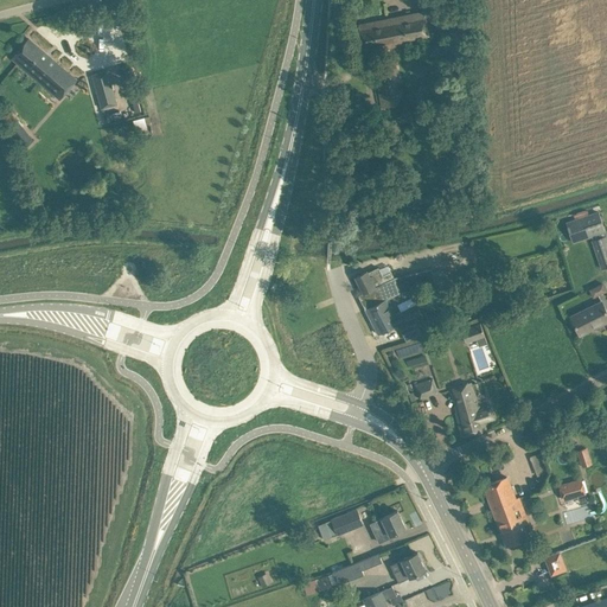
[(455,33),(451,7),(425,12),(425,11),(372,21),(378,51),(382,50),(385,70),(376,72),(382,107),(404,103),(397,68),(391,69),(388,49),(430,40),(429,38),(455,33)]
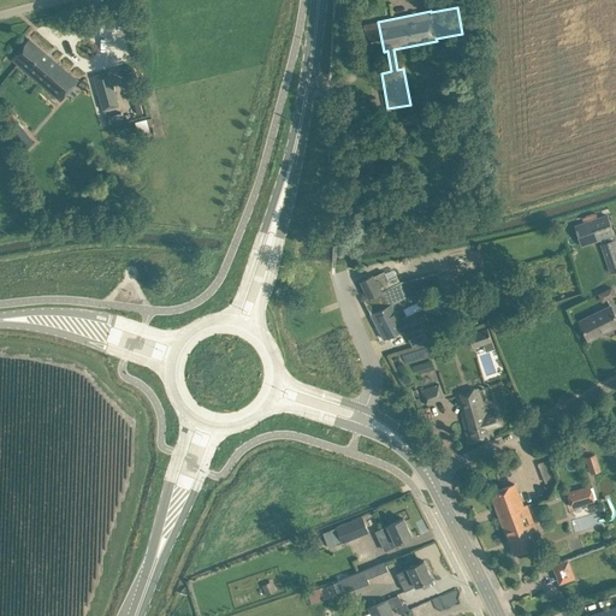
[(384,54),(384,52),(378,22),(363,25),(371,57),(384,54)]
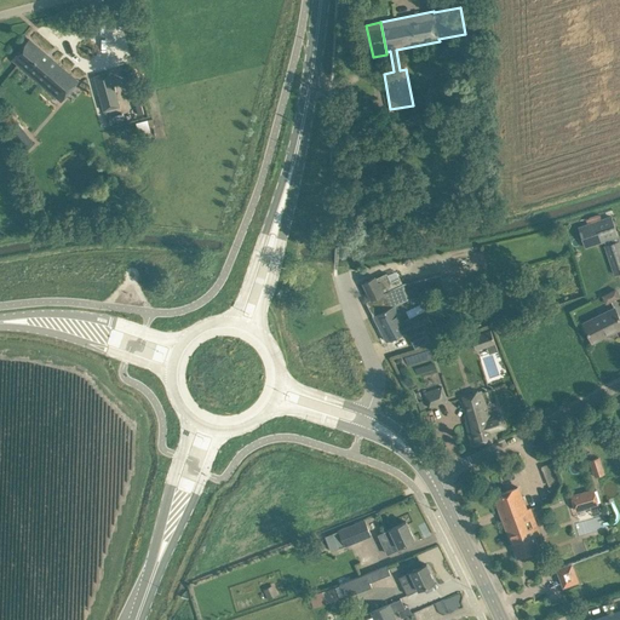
[(62,101),(78,81),(29,39),(12,59),(62,101)]
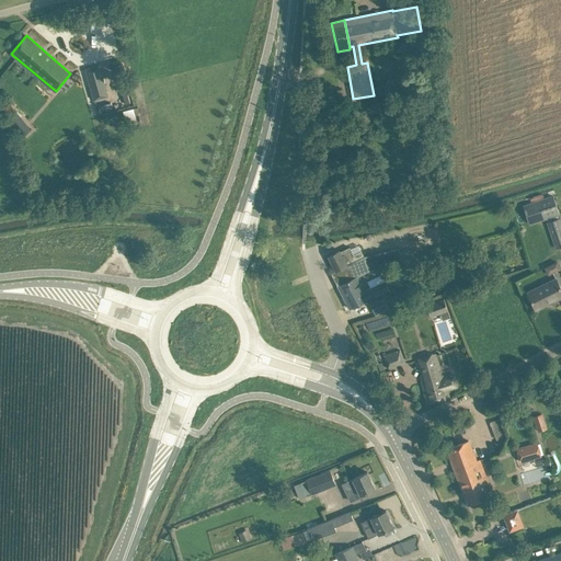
[(94,101),(107,96),(99,66),(86,70),(94,101)]
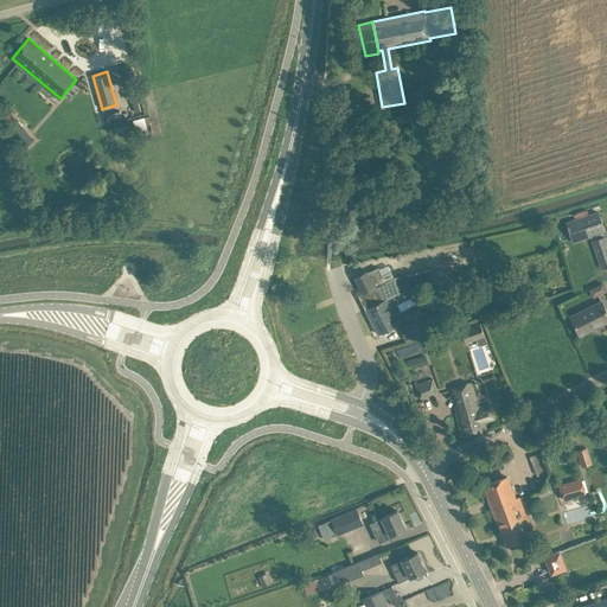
[(588,215),(586,210),(575,212),(576,218),(566,223),(573,243),(592,237),(593,240),(592,241),(601,269),(606,267),(606,237),(598,211),(588,215)]
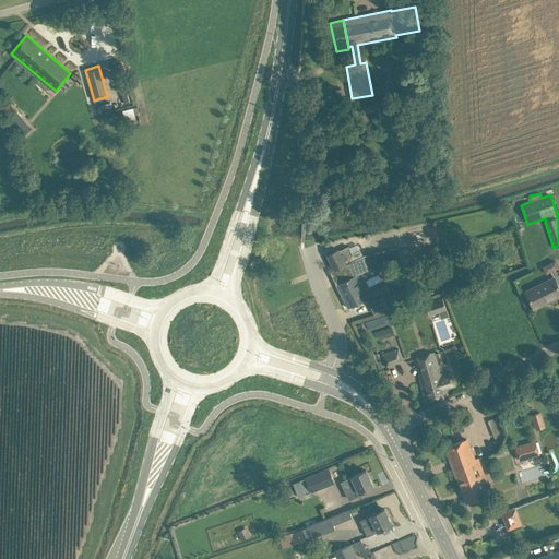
[(353,253),(348,246),(340,251),(339,249),(326,254),(335,270),(336,270),(343,281),(360,272),(369,268),(397,262),(416,258),(415,257),(413,258),(411,248),(405,249),(405,248),(399,250),(397,247),(363,256),(359,250),(353,253)]
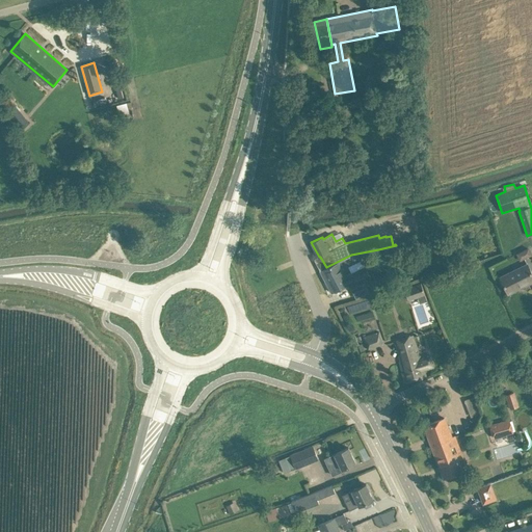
[(397,262),(394,251),(397,250),(396,245),(378,249),(380,258),(381,258),(383,266),(397,262)]
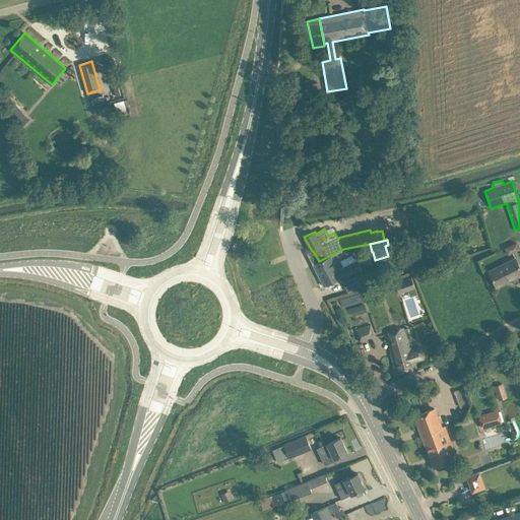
[(507,254),(519,250),(517,242),(504,246),(507,254)]
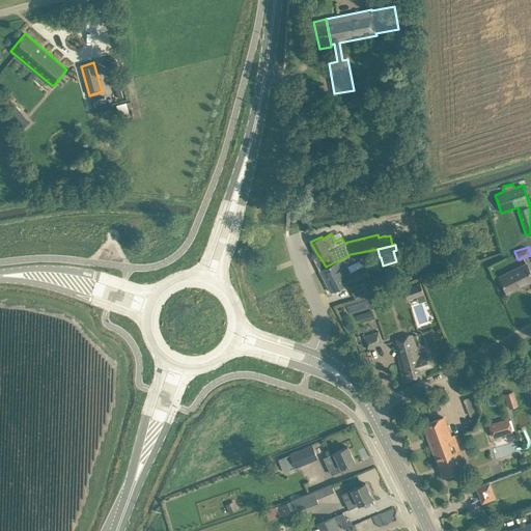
[(344,275),(338,263),(343,261),(342,258),(326,267),(319,270),(331,292),(348,283),(353,291),(365,284),(365,283),(371,280),(361,259),(348,267),(351,272),(344,275)]
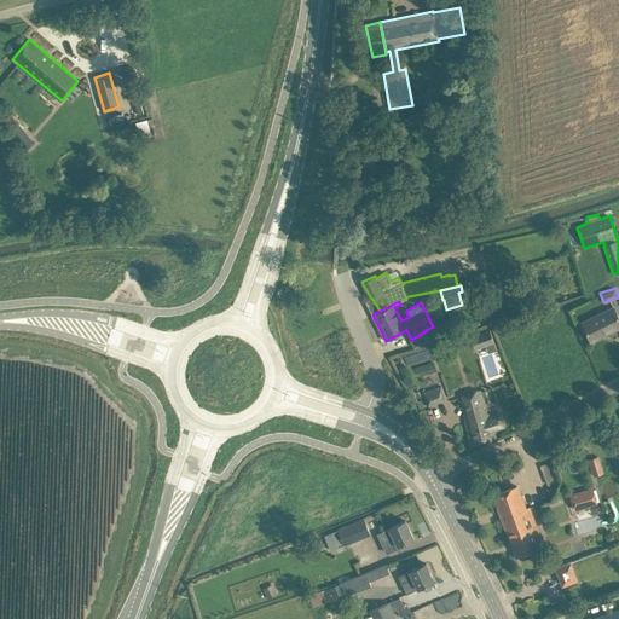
[(591,341),(618,327),(618,318),(613,307),(583,323),(591,341)]
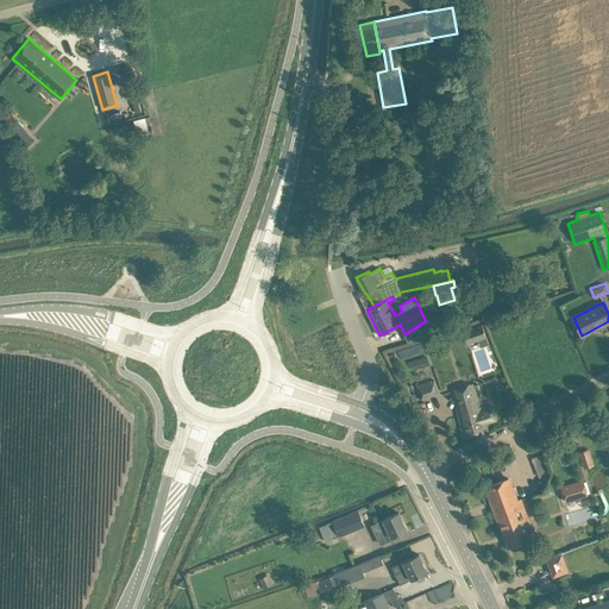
[(463,328),(468,343),(487,337),(482,322),(463,328)]
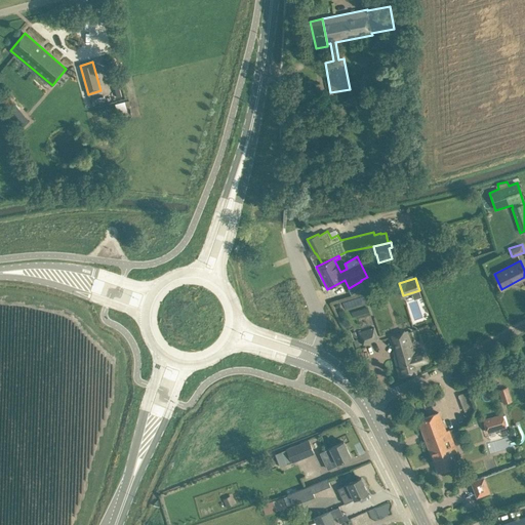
[(344,309),(366,304),(365,296),(341,300),(344,309)]
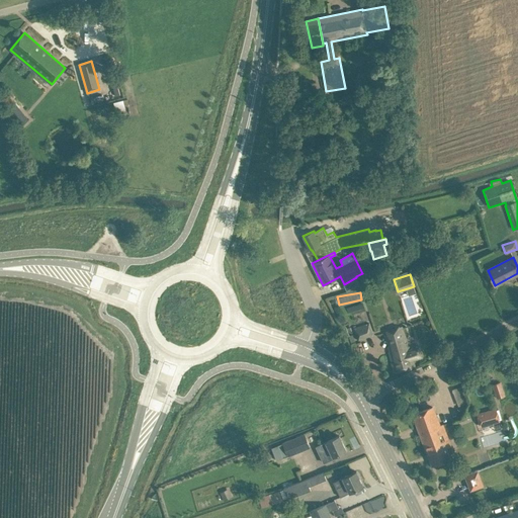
[(358,340),(373,334),(368,323),(354,328),(358,340)]
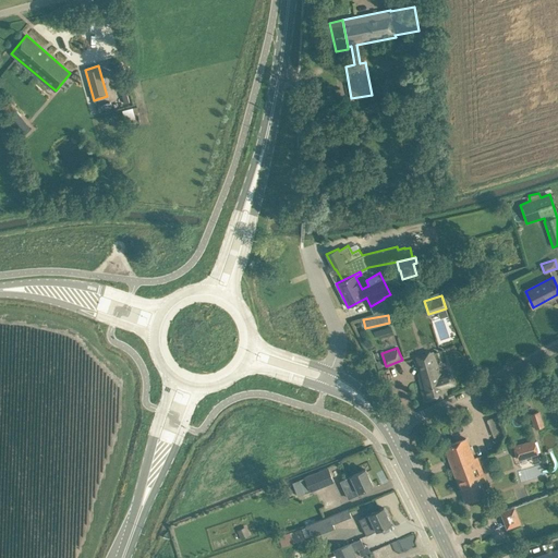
[(443,375),(435,355),(434,350),(414,356),(416,366),(420,365),(421,372),(419,372),(420,378),(419,379),(424,401),(447,395),(446,388),(457,385),(452,372),(443,375)]
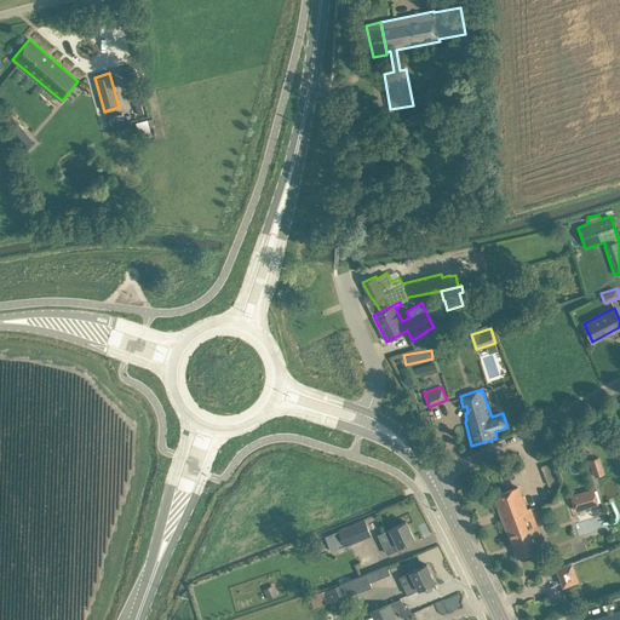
[(596,477),(604,474),(600,458),(590,460),(596,477)]
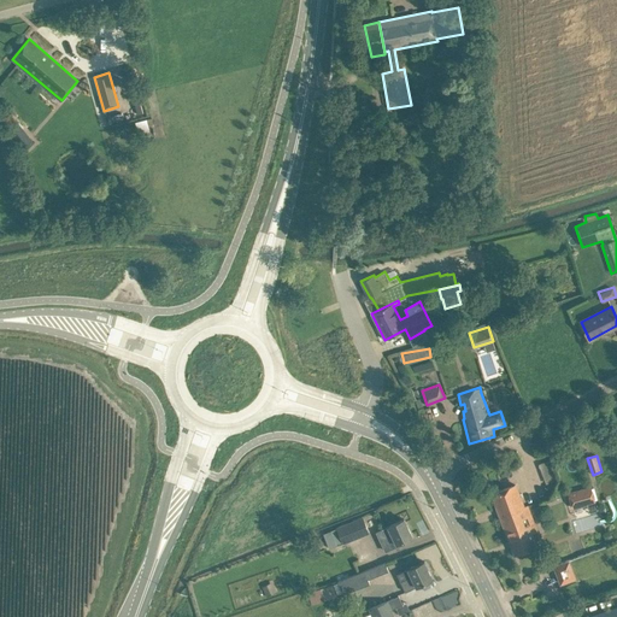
[(523,506),(516,485),(492,493),(510,540),(511,540),(517,554),(539,546),(533,532),(538,529),(528,504),(523,506)]
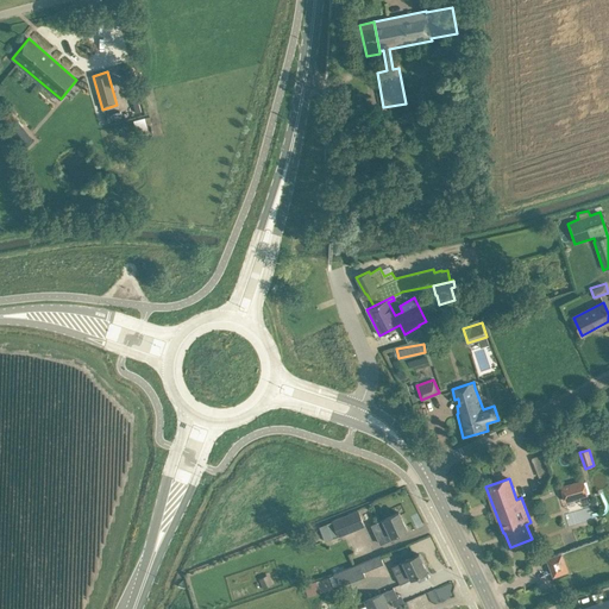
[(565,502),(588,496),(583,481),(560,487),(565,502)]
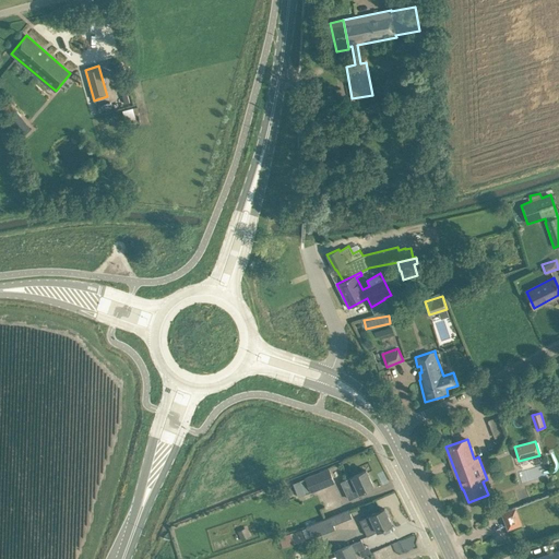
[(311,492),(334,483),(329,470),(300,482),(305,494),(310,491),(311,492)]
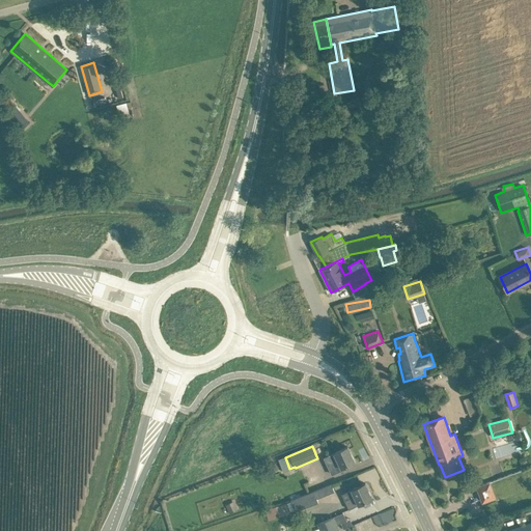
[(332,474),(342,469),(341,468),(355,462),(347,446),(325,457),(332,474)]
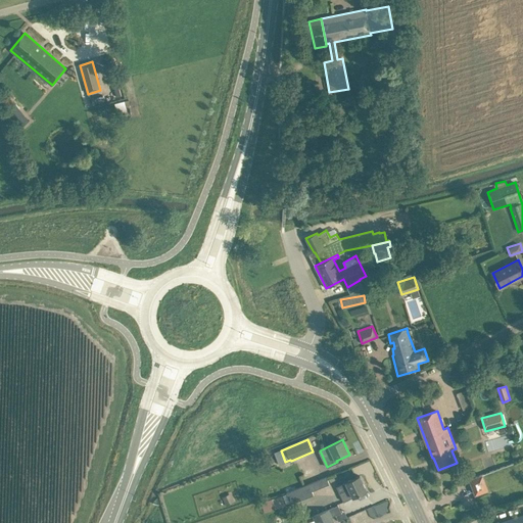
[(470,480),(475,493),(476,497),(522,479),(522,460),(481,476),(470,480)]
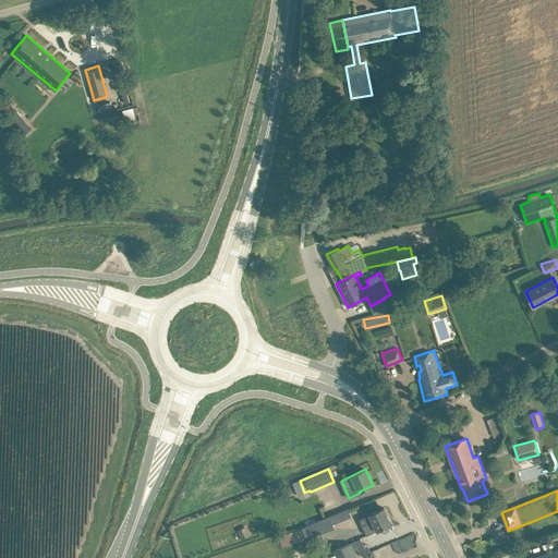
[(366,535),(391,523),(384,507),(360,519),(363,525),(366,535)]
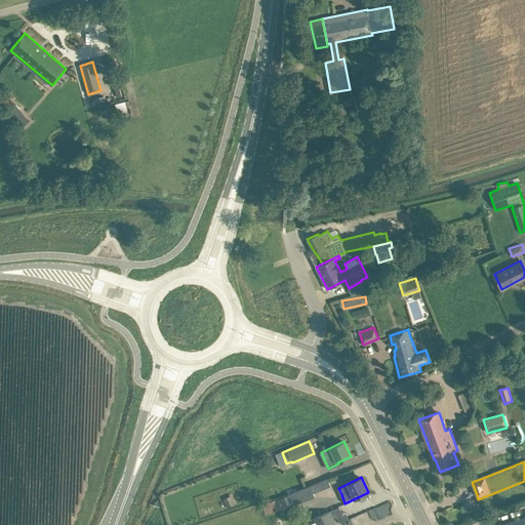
[(292,506),(315,496),(313,493),(330,486),(327,479),(288,494),(292,506)]
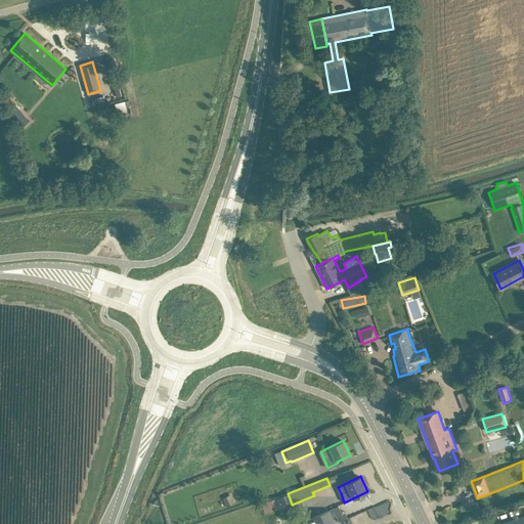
[(227,507),(234,503),(230,493),(222,497),(227,507)]
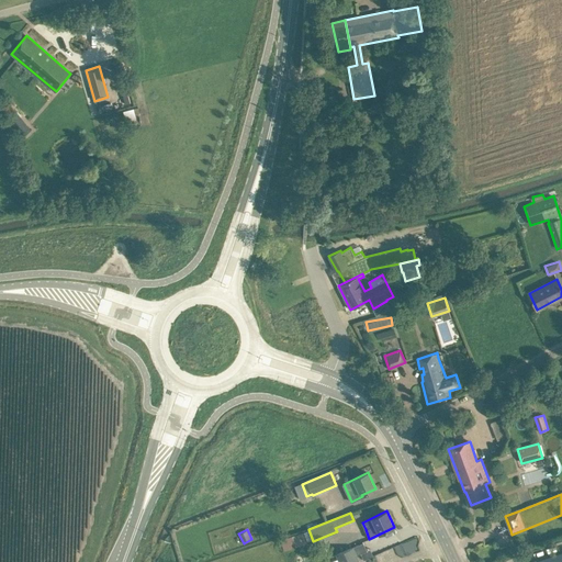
[(280,539),(284,550),(305,542),(302,531),(280,539)]
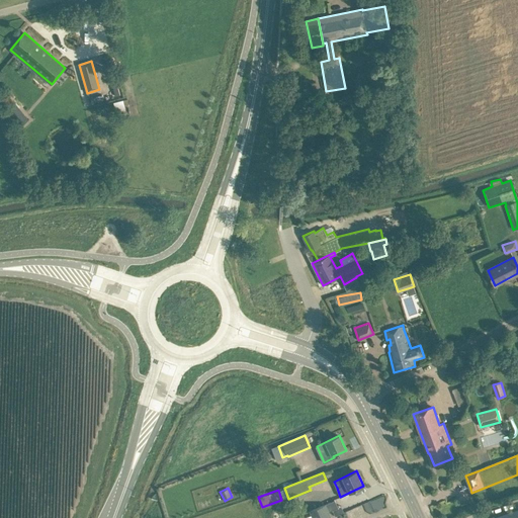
[(383,495),(355,507),(360,517),(389,506),(383,495)]
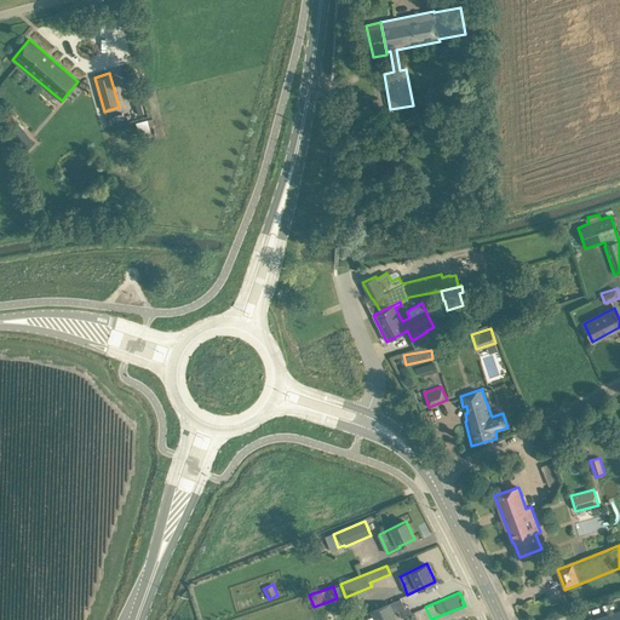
[(396,619),(394,613),(405,608),(401,598),(372,610),(374,615),(366,619),(365,619),(396,619)]
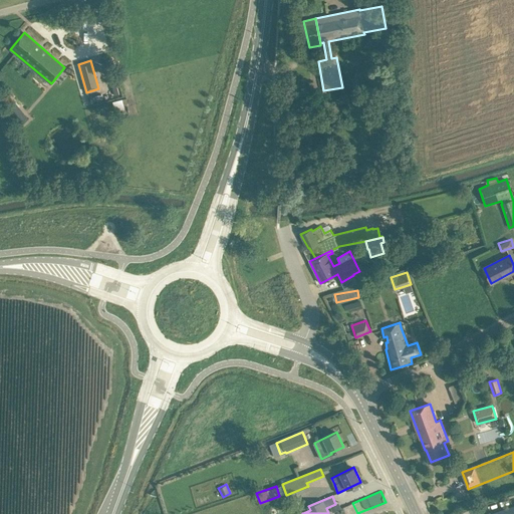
[(513,513),(513,505),(488,513),(513,513)]
